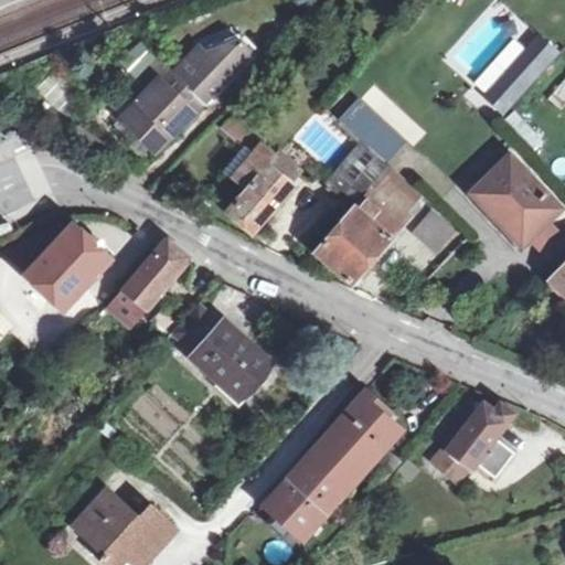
[(504,114),(561,52),(539,33),(482,95),(504,114)]
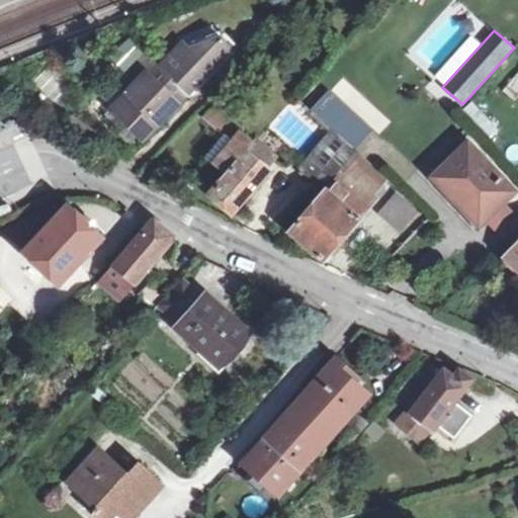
[(171,53),(160,65),(189,92),(210,69),(232,47),(220,35),(171,53)]
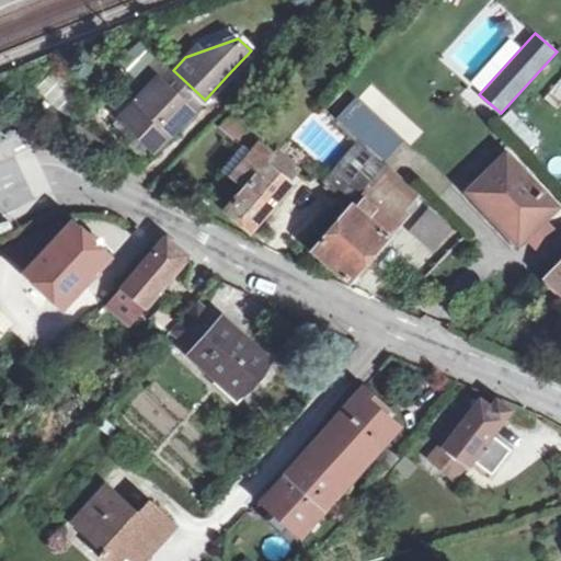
[(251,50),(228,75),(240,86),(263,61),(251,50)]
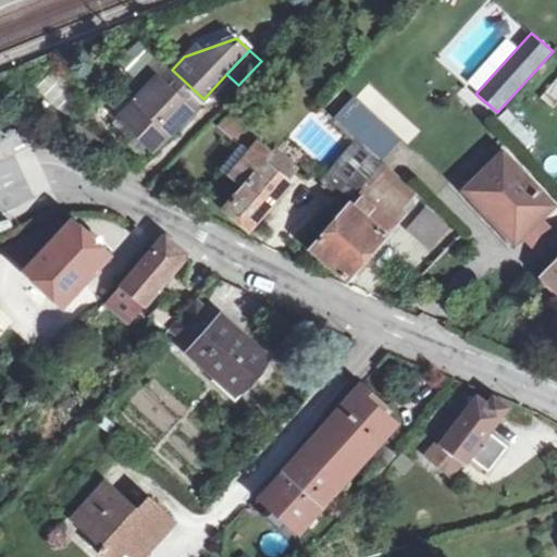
[(203,99),(172,70),(162,61),(156,54),(139,72),(152,83),(121,115),(119,118),(140,136),(155,149),(164,139),(173,132),(203,99)]
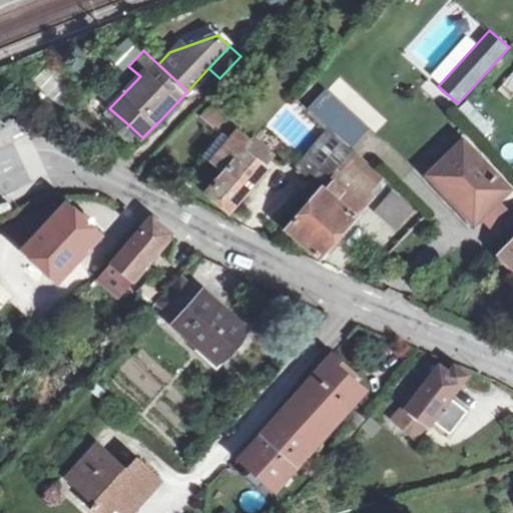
[(101,96),(111,106),(140,76),(128,66),(101,96)]
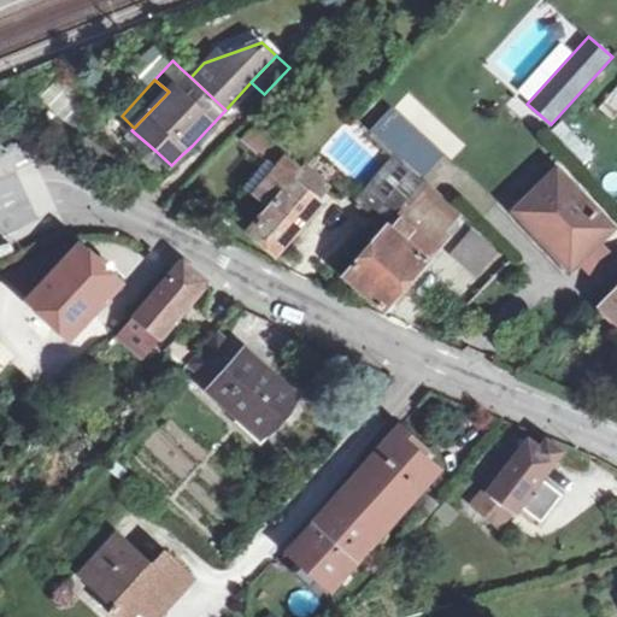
[(616,83),(599,109),(615,121),(616,117),(616,83)]
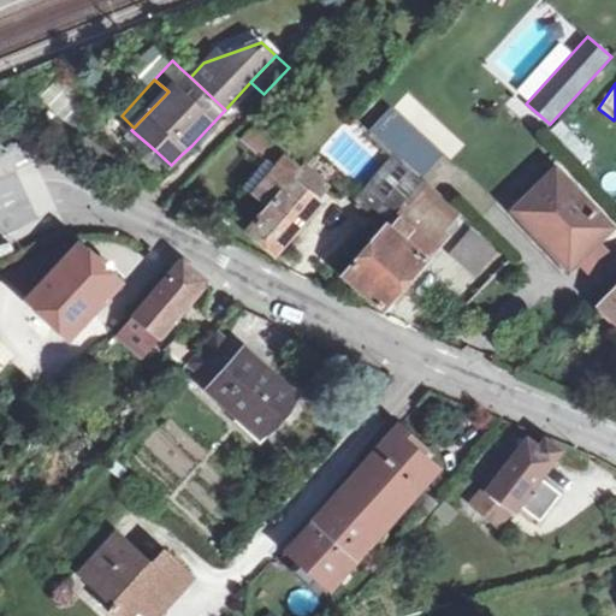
[(409,94),(398,105),(443,150),(454,140),(409,94)]
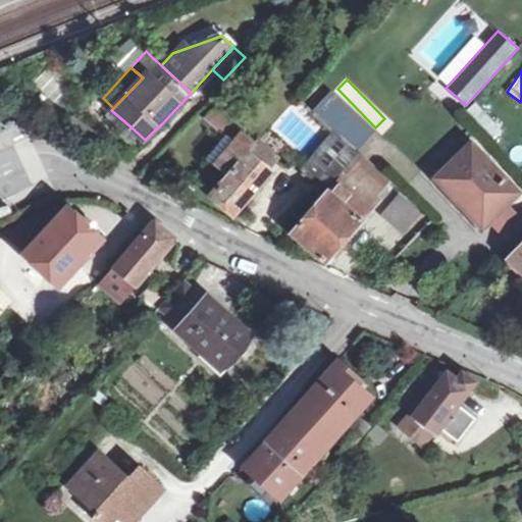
[(350,110),(333,96),(318,113),(332,126),(350,110)]
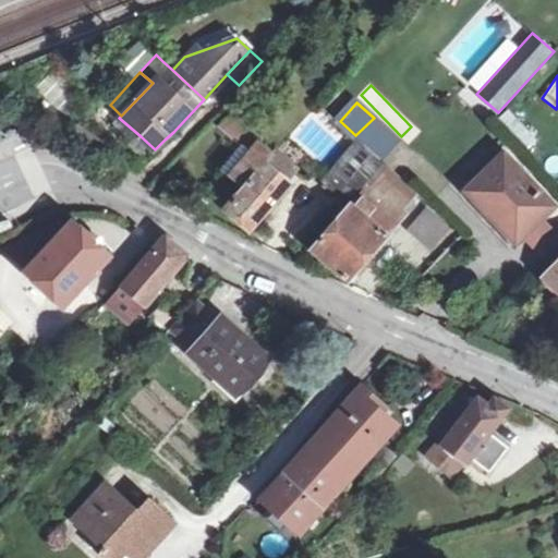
[(268,162),(275,155),(230,113),(218,126),(242,146),(225,169),(244,186),(227,208),(251,228),(291,181),(268,162)]
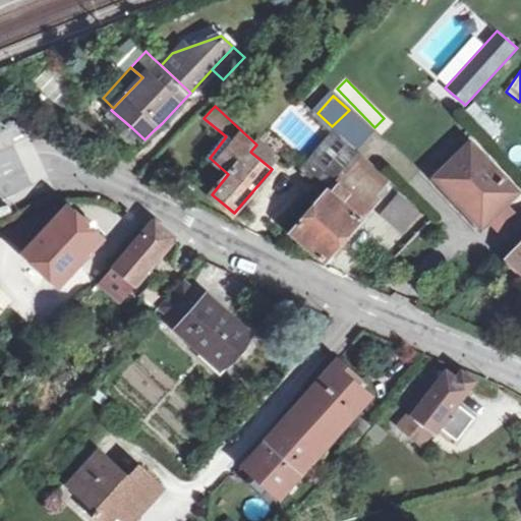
[(162,123),(154,130),(158,133),(165,126),(162,123)]
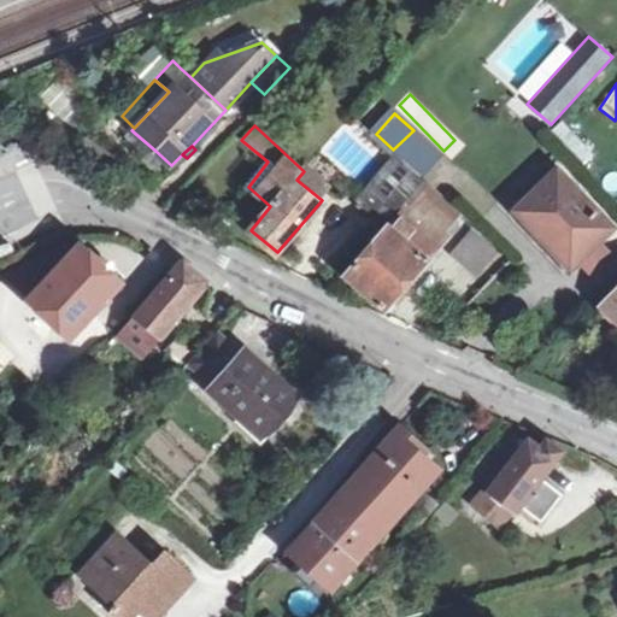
[(171,165),(156,151),(150,157),(166,172),(171,165)]
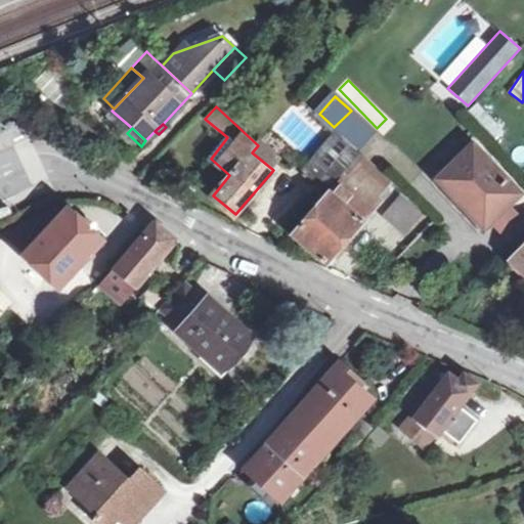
[(346,175),(364,156),(343,135),(309,170),(331,189),(346,175)]
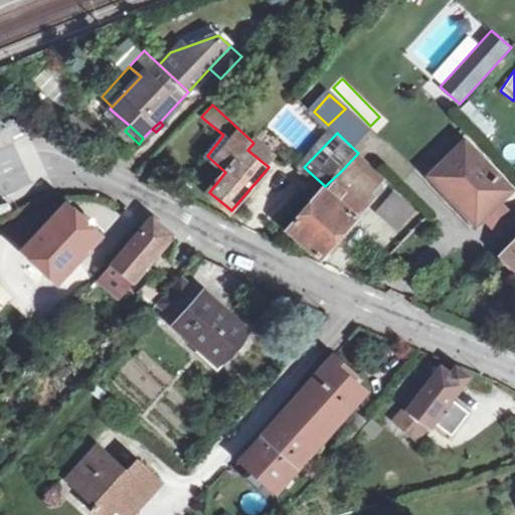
[(432,174),(450,192),(453,187),(482,217),(511,188),(466,141),(432,174)]
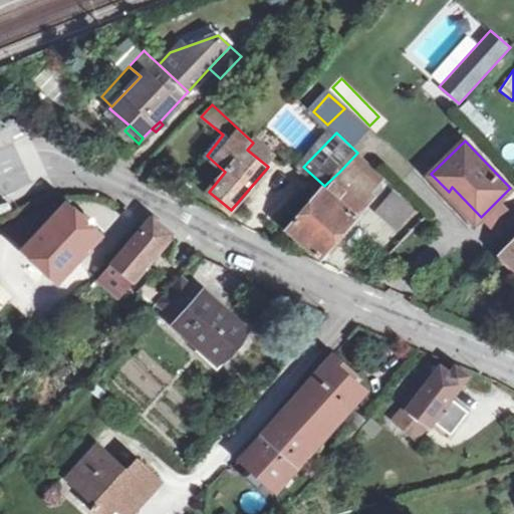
[(273,161),(253,143),(247,150),(268,167),(273,161)]
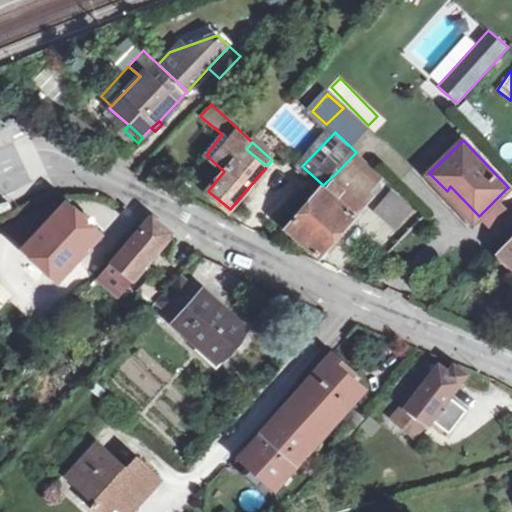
[(383,178),(356,152),(338,171),(367,197),(383,178)]
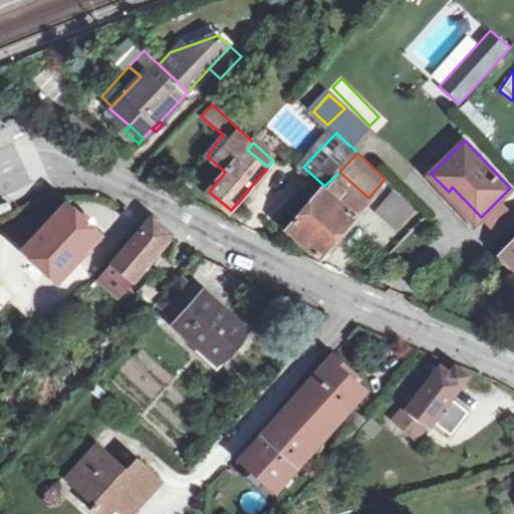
[(368,198),(339,172),(288,228),(321,257),(371,201),(368,198)]
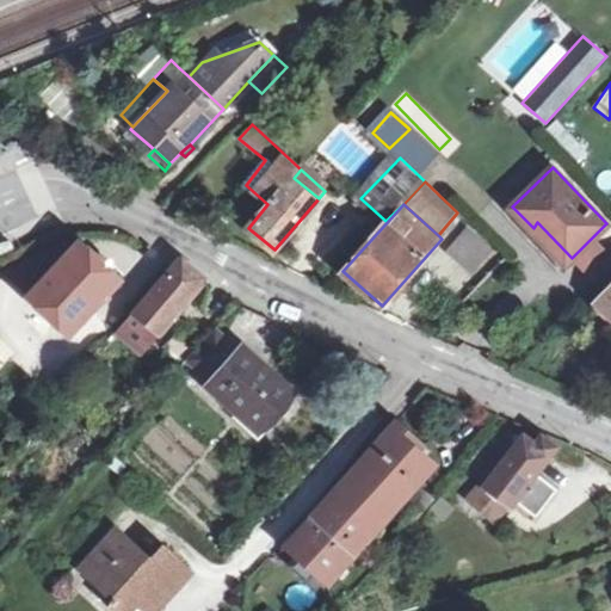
[(537,222),(534,228),(567,264),(572,258),(537,222)]
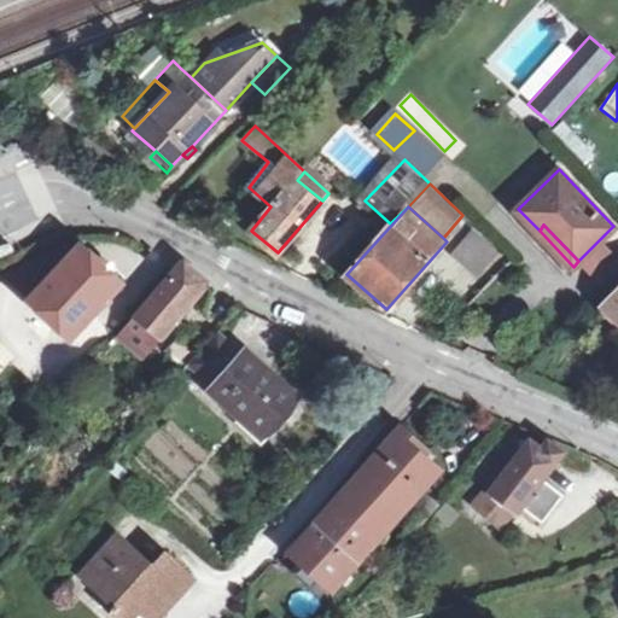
[(473,228),(452,255),(478,277),(499,251),(473,228)]
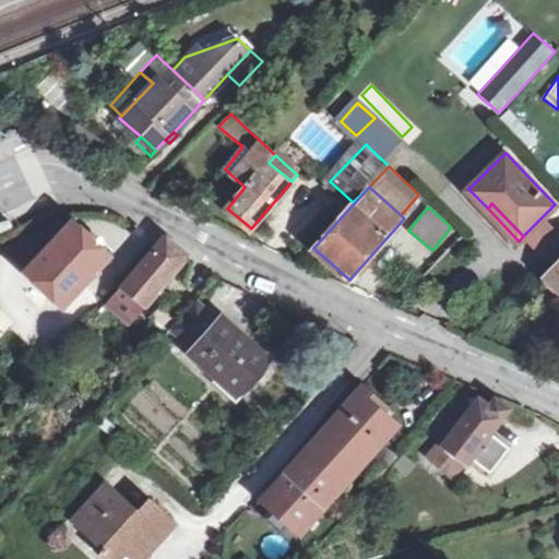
[(0,234),(14,228),(12,224),(10,219),(0,224),(0,234)]
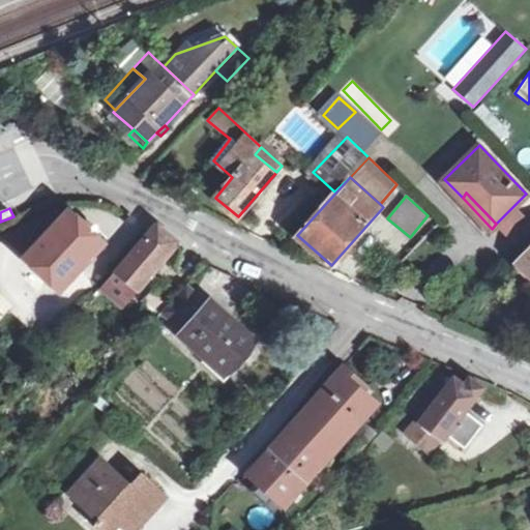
[(70,209),(25,258),(61,291),(105,242),(70,209)]
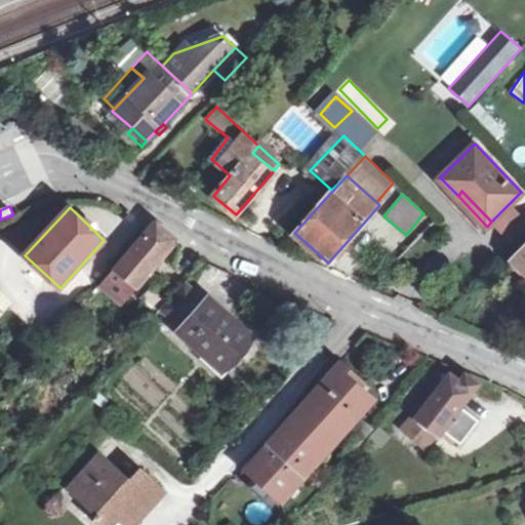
[(154,230),(116,274),(136,289),(178,240),(176,239),(158,224),(154,230)]
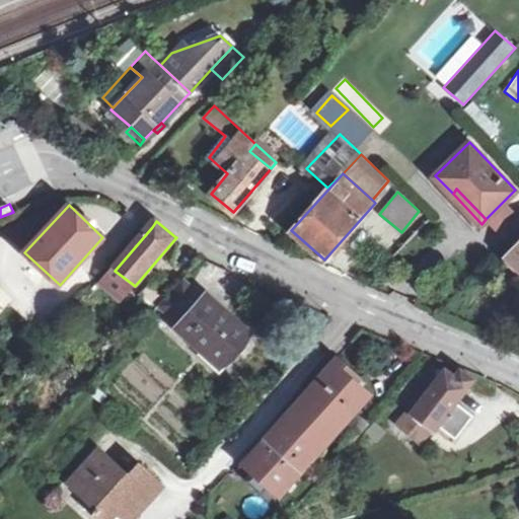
[(518,243),(506,257),(518,269),(518,243)]
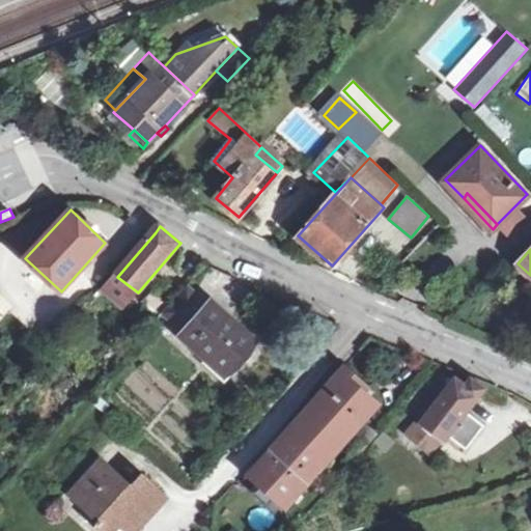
[(138,292),(117,277),(106,290),(126,307),(138,292)]
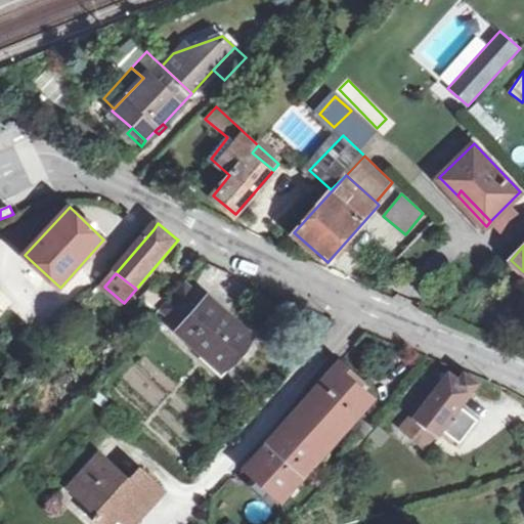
[(253,338),(209,298),(206,301),(184,281),(160,309),(182,329),(179,333),(222,372),(253,338)]
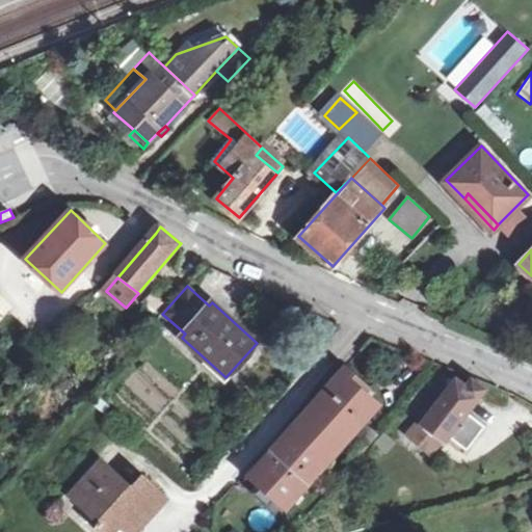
[(143,316),(151,322),(166,303),(155,295),(145,307),(149,311),(143,316)]
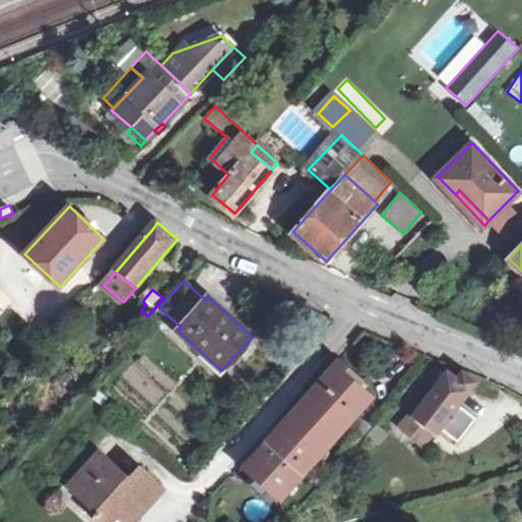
[(337,361),(304,399),(341,431),(357,413),(370,398),(353,383),(357,378),(337,361)]
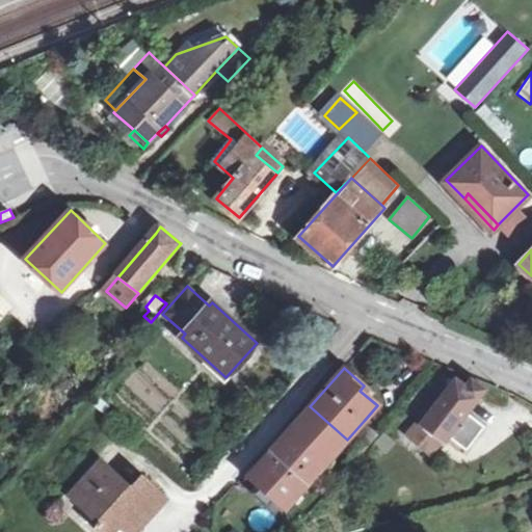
[(422,423),(442,437),(447,433),(467,449),(484,425),(466,410),(483,389),(472,379),(467,387),(454,377),(449,384),(441,378),(418,408),(426,416),(422,423)]
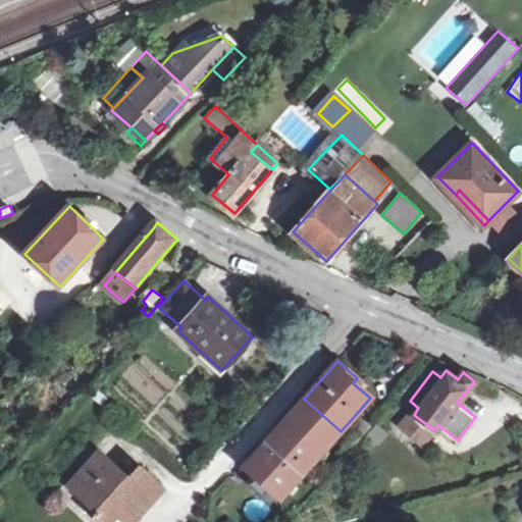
[(341,431),(304,399),(281,424),(318,457),(334,438),(341,431)]
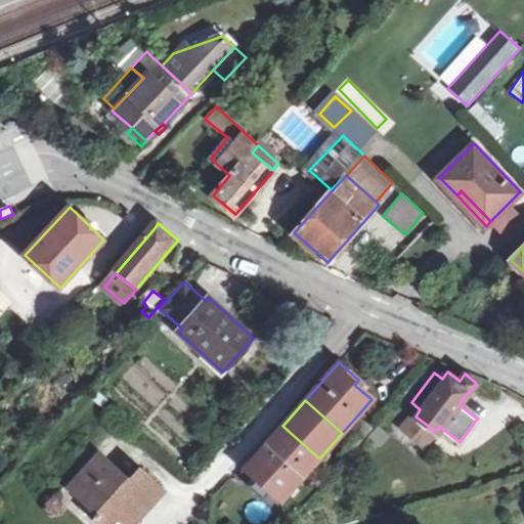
[(358,415),(342,433),(336,440),(351,453),(374,429),(358,415)]
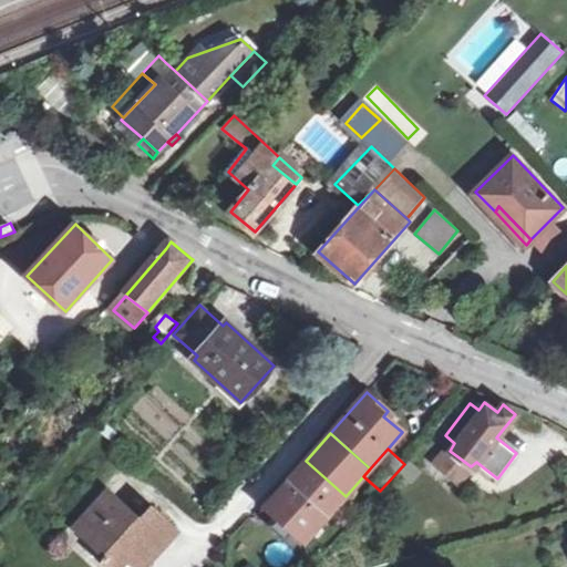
[(450,451),(437,466),(460,483),(471,466),(450,451)]
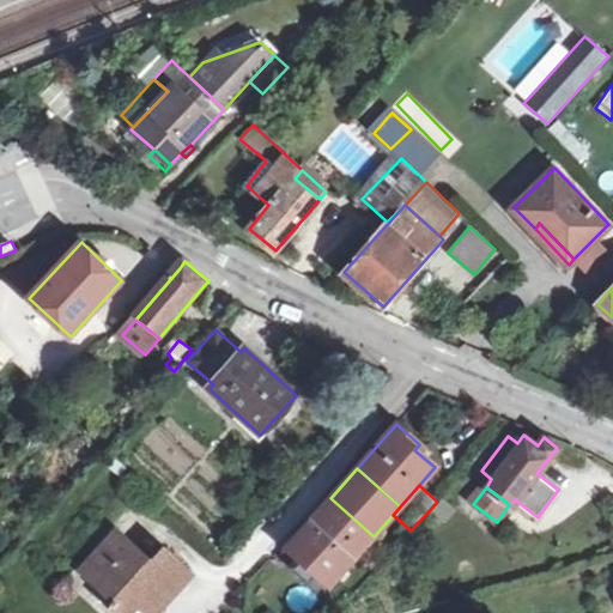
[(374,536),(331,498),(289,547),(305,562),(310,558),(337,580),(374,536)]
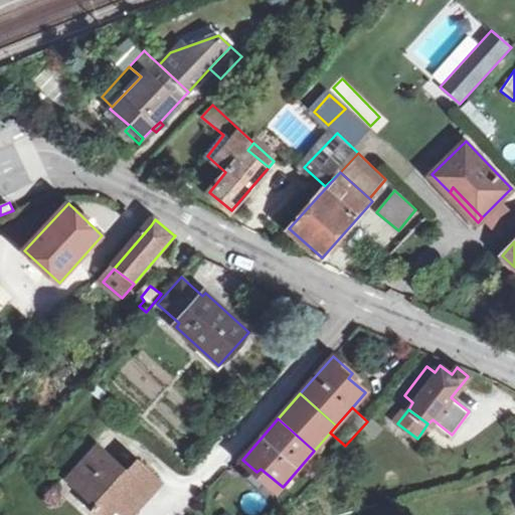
[(136,500),(142,505),(161,483),(137,462),(128,473),(97,447),(68,478),(99,505),(95,510),(101,514),(122,514),(125,512),(136,500)]
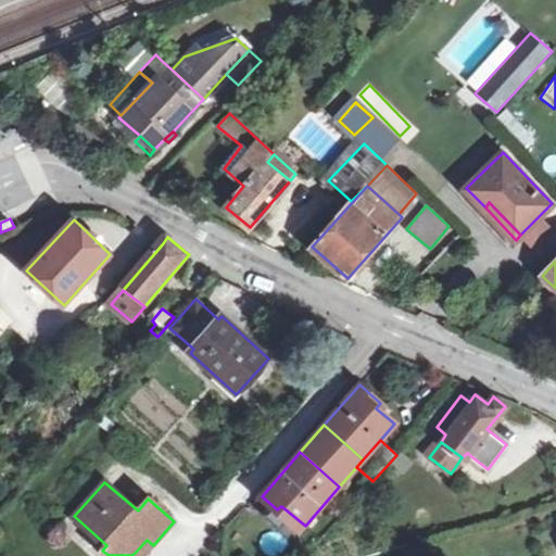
[(281,506),(277,509),(301,529),(305,526),(281,506)]
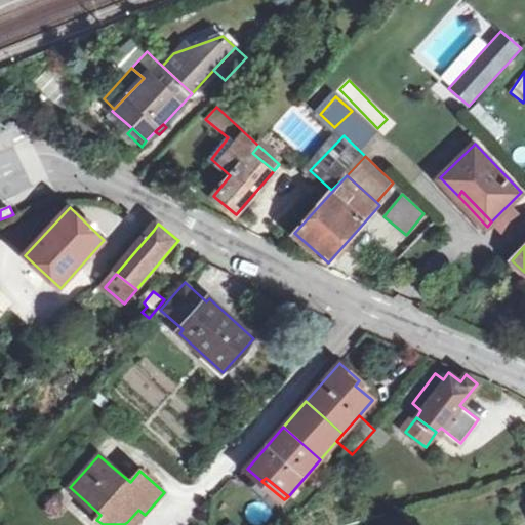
[(138,510),(127,522),(131,524),(134,524),(145,515),(138,510)]
